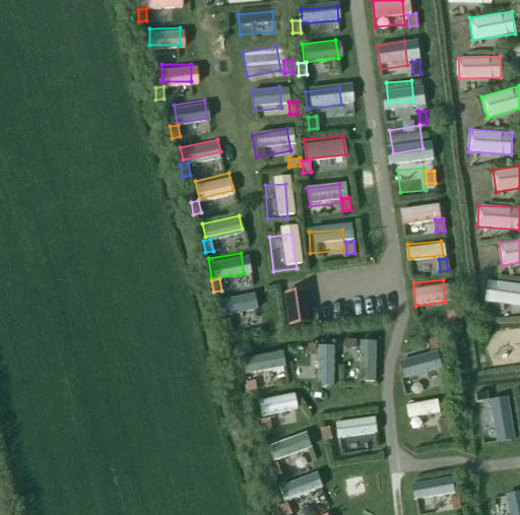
[(519,305),(519,284),(488,280),(484,302),(519,305)]
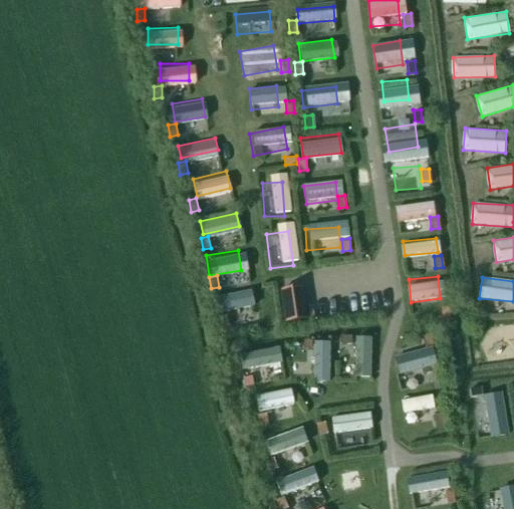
[(300,284),(281,287),(285,319),(305,316),(300,284)]
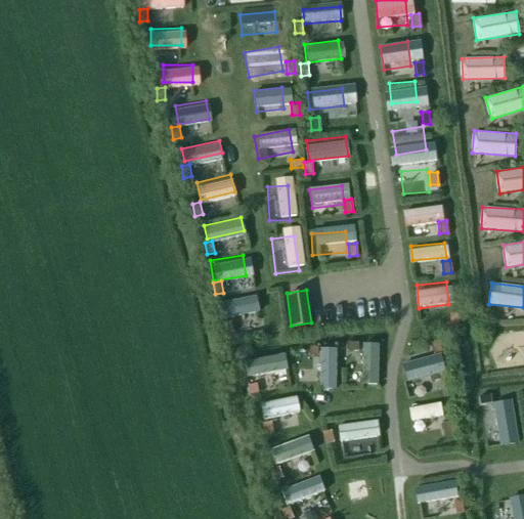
[(251,315),(248,294),(212,299),(215,320),(251,315)]
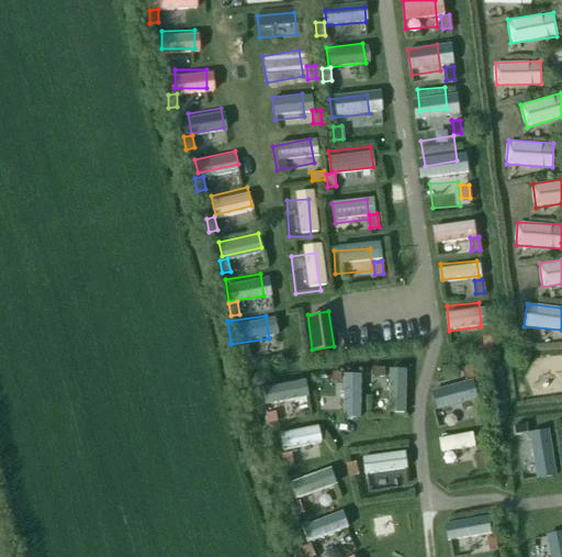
[(483,347),(492,346),(491,333),(482,334),(483,347)]
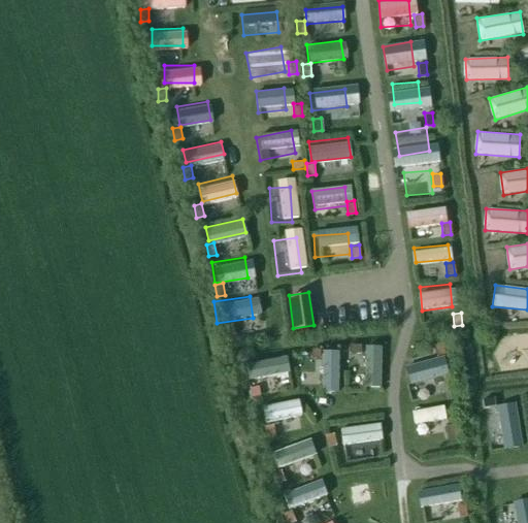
[(227,334),(235,333),(233,321),(225,323),(227,334)]
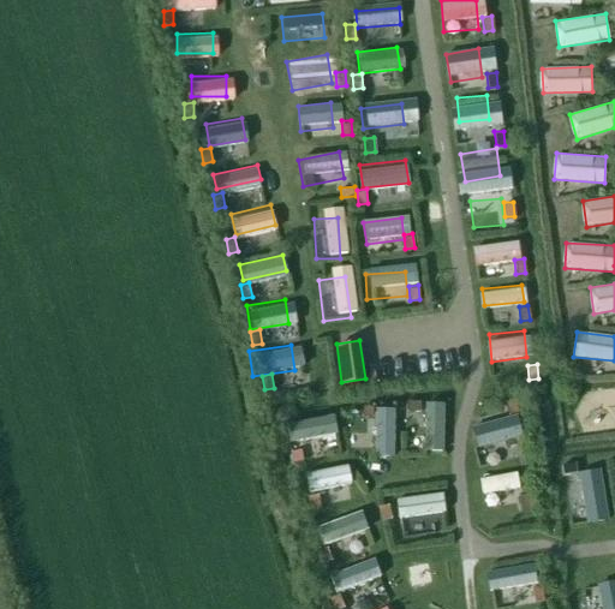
[(509,413),(519,411),(515,396),(506,399),(509,413)]
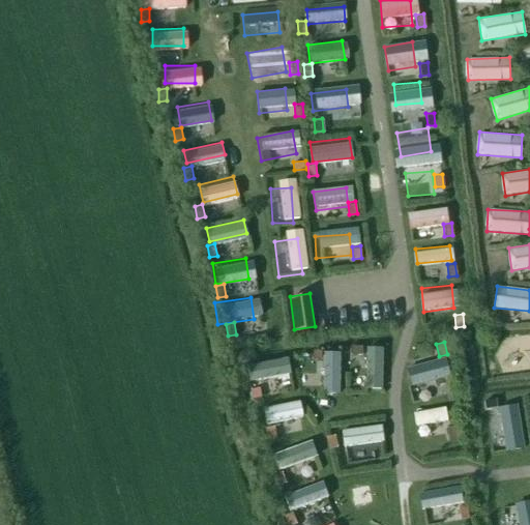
[(383,344),(366,343),(366,385),(383,385),(383,344)]
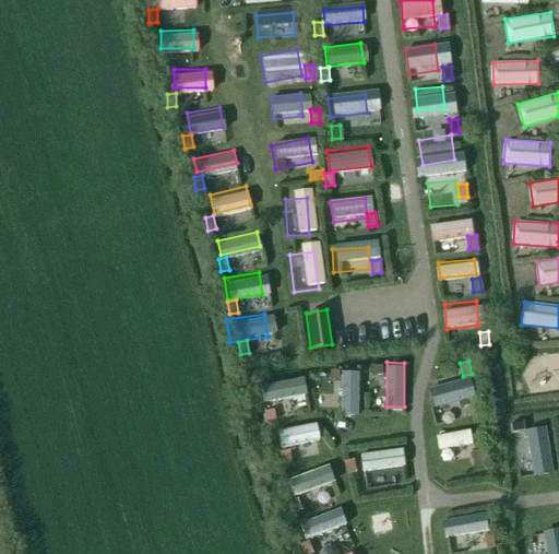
[(382,365),(369,365),(369,374),(382,374),(382,365)]
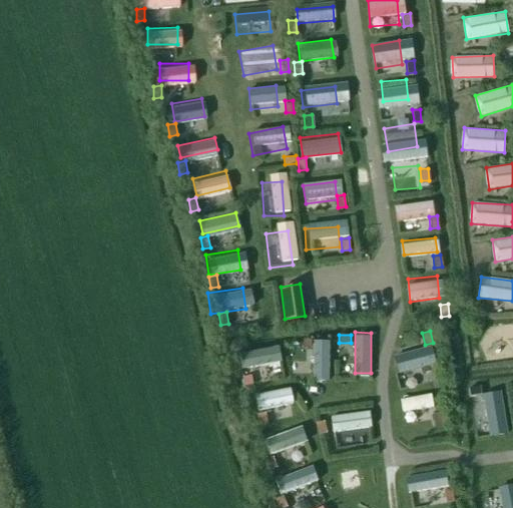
[(311,347),(311,339),(302,338),(302,346),(311,347)]
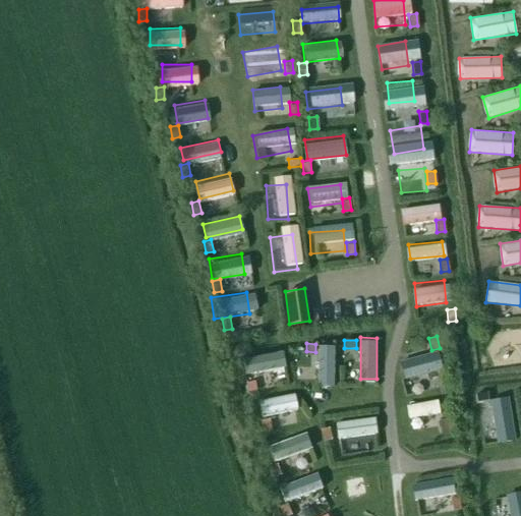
[(336,346),(317,345),(316,385),(334,386),(336,346)]
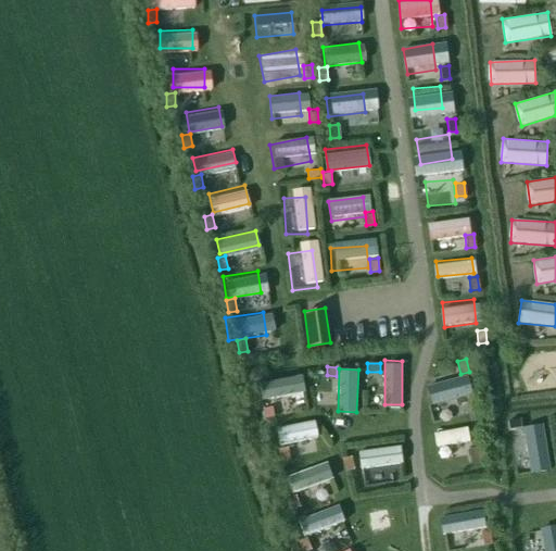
[(304,388),(301,371),(258,379),(262,397),(304,388)]
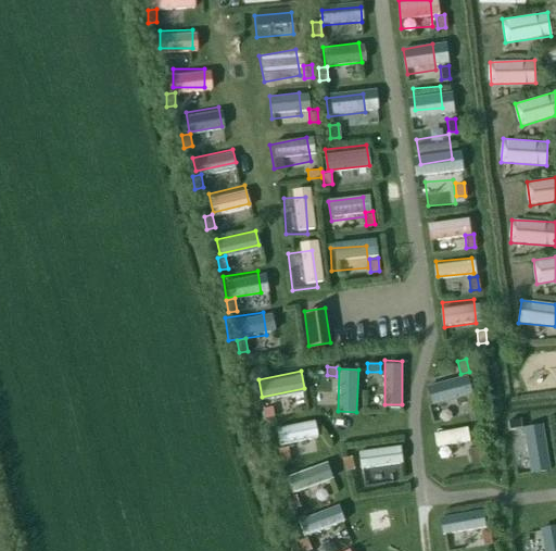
[(464,380),(463,374),(426,385),(433,410),(470,398),(464,380)]
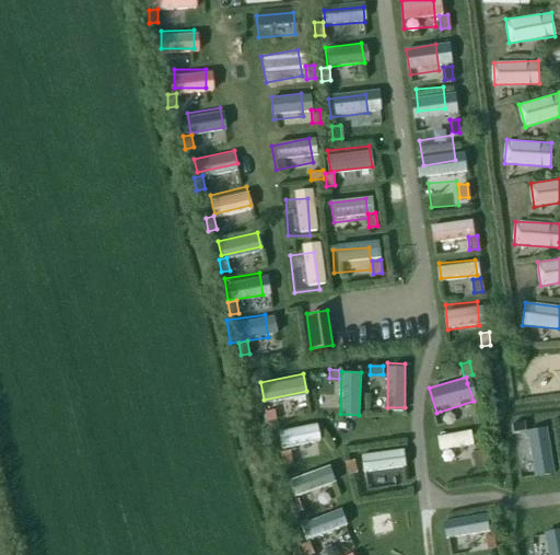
[(273,407),(265,409),(267,419),(276,418),(273,407)]
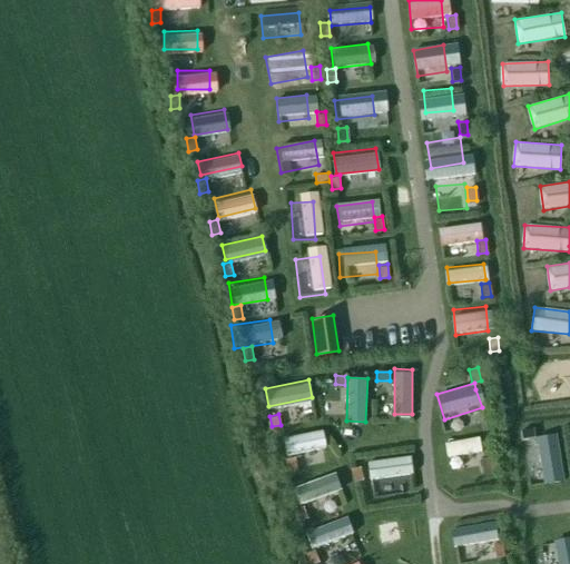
[(533,426),(520,428),(521,437),(534,435),(533,426)]
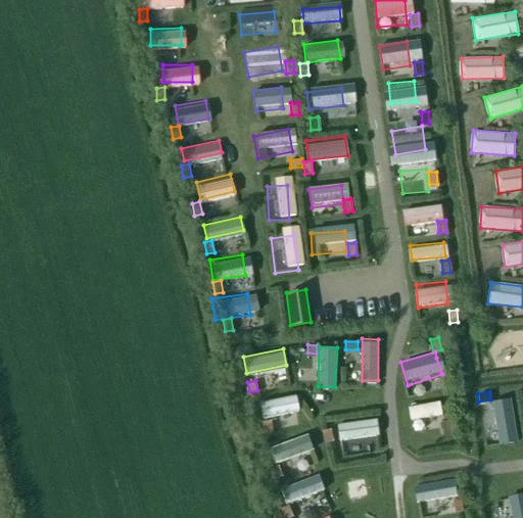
[(298,411),(294,393),(260,399),(264,418),(298,411)]
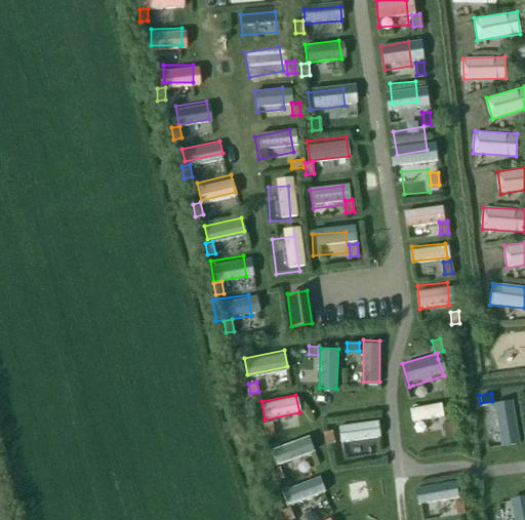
[(439,425),(435,403),(402,409),(406,431),(439,425)]
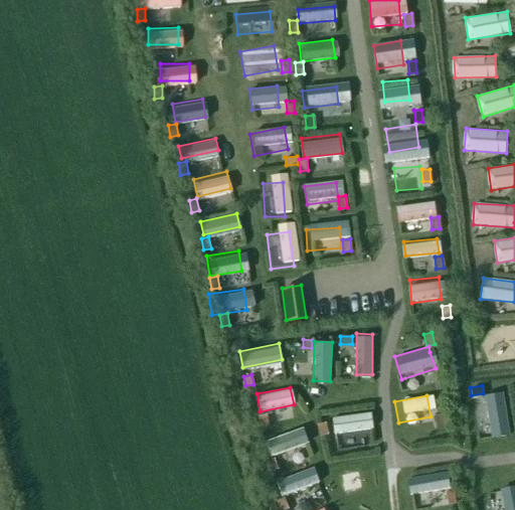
[(434,413),(437,426),(445,423),(442,411),(434,413)]
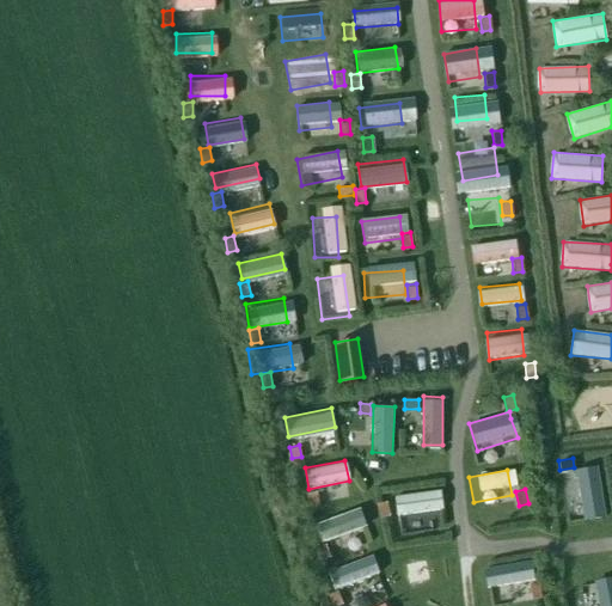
[(318,503),(316,490),(306,491),(308,506),(318,503)]
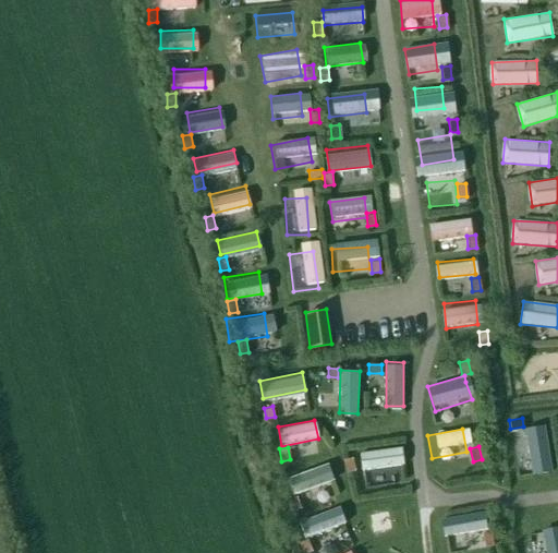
[(403,464),(402,448),(361,454),(363,469),(403,464)]
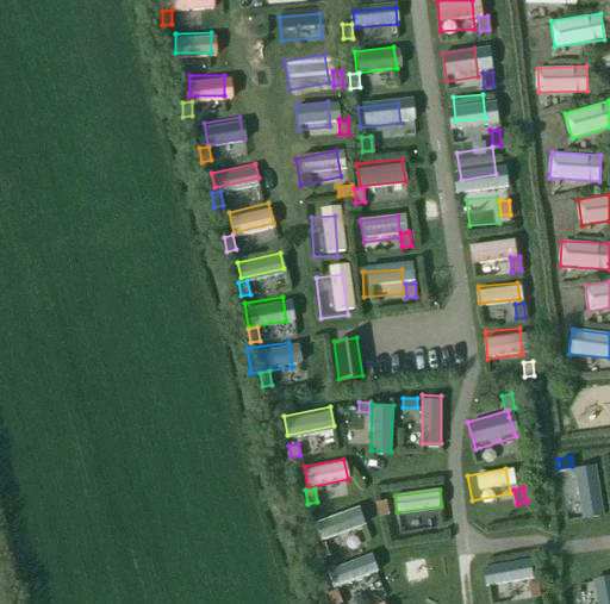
[(385,498),(375,500),(379,514),(387,512),(385,498)]
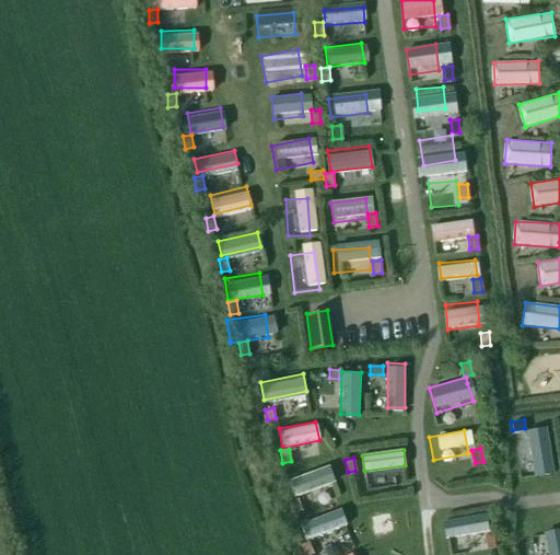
[(333,482),(326,464),(289,478),(295,495),(333,482)]
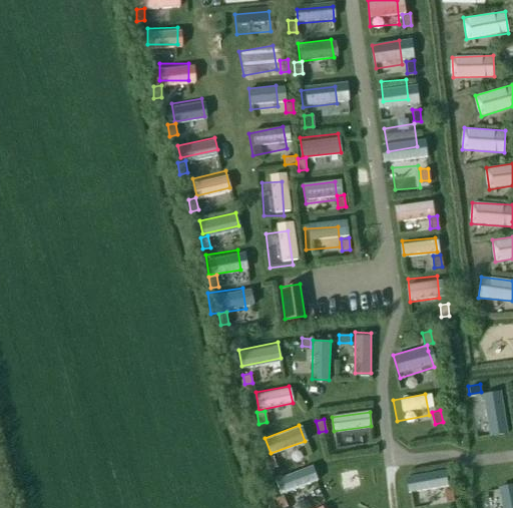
[(274,455),(266,457),(270,469),(278,466),(274,455)]
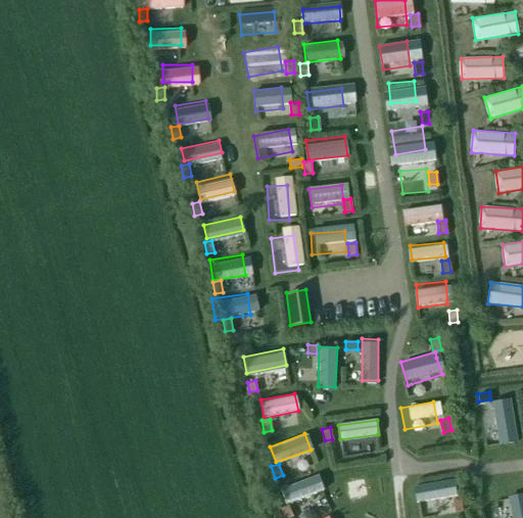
[(324,487),(317,471),(280,485),(287,503),(324,487)]
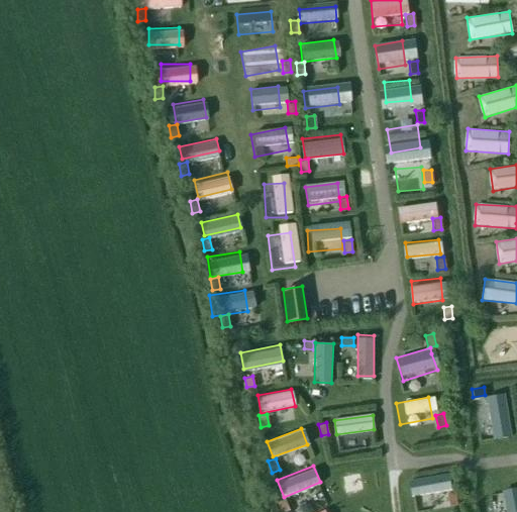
[(453,486),(450,466),(406,473),(409,493),(453,486)]
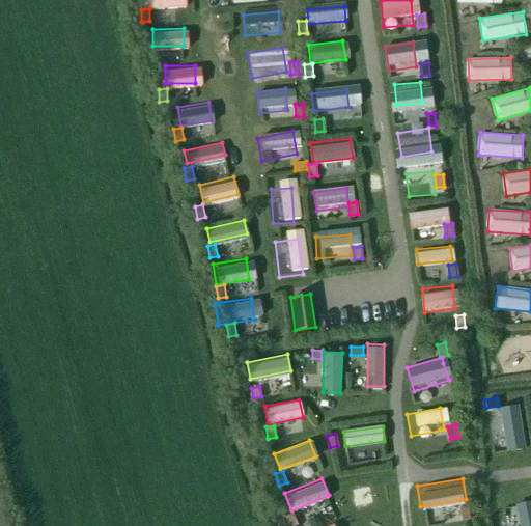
[(530,525),(530,499),(503,505),(507,525),(530,525)]
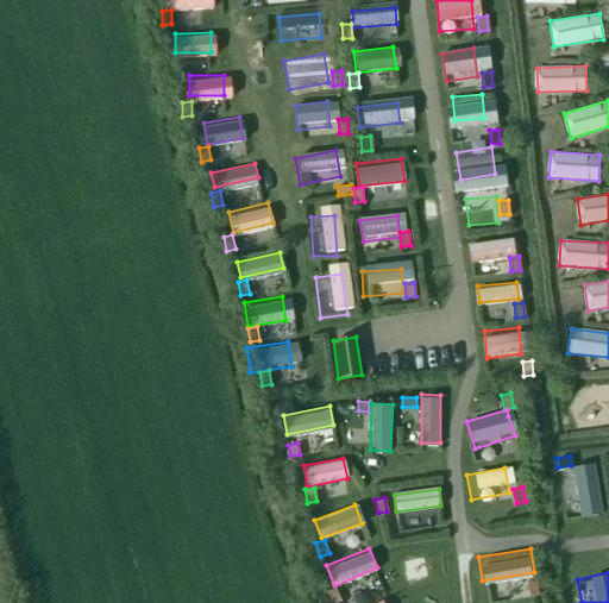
[(537,577),(527,579),(529,592),(539,591),(537,577)]
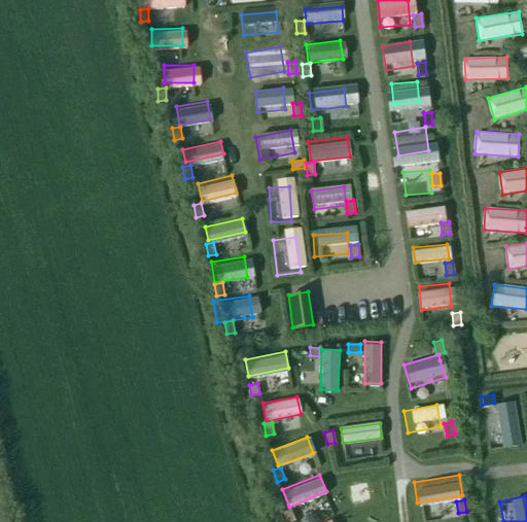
[(290,508),(283,510),(287,521),(294,519),(290,508)]
